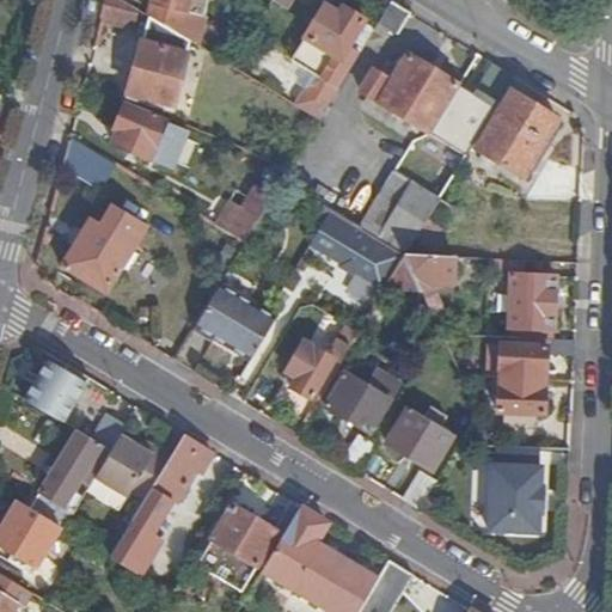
[(123,0),(108,0),(103,23),(134,29),(139,10),(123,0)]
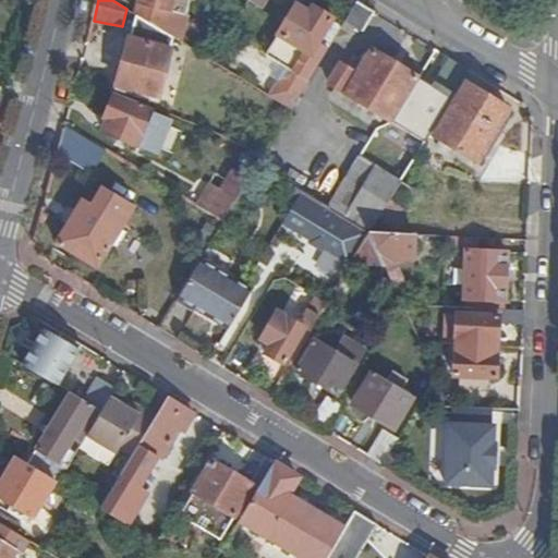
[(138,0),(136,14),(179,40),(190,0),(138,0)]
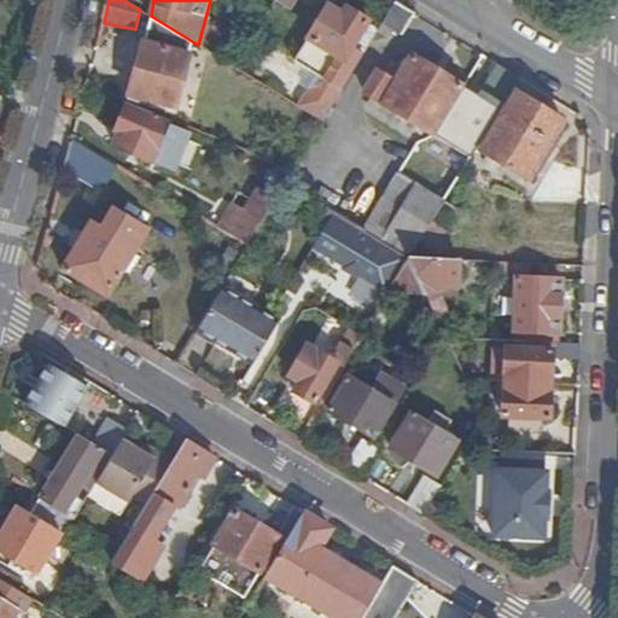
[(395,1),(378,30),(390,38),(394,30),(401,35),(414,13),(395,1)]
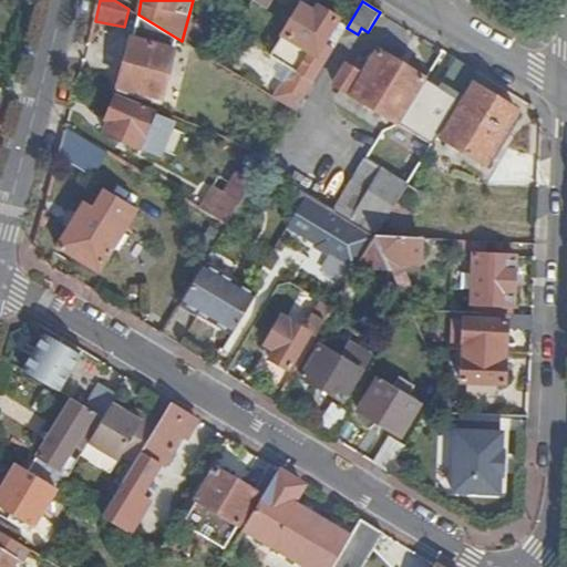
[(275,98),(296,111),(344,30),(347,28),(337,21),(338,19),(319,8),(315,13),(301,6),(270,57),(297,73),(292,80),(290,80),(289,81),(286,84),(284,83),(275,98)]
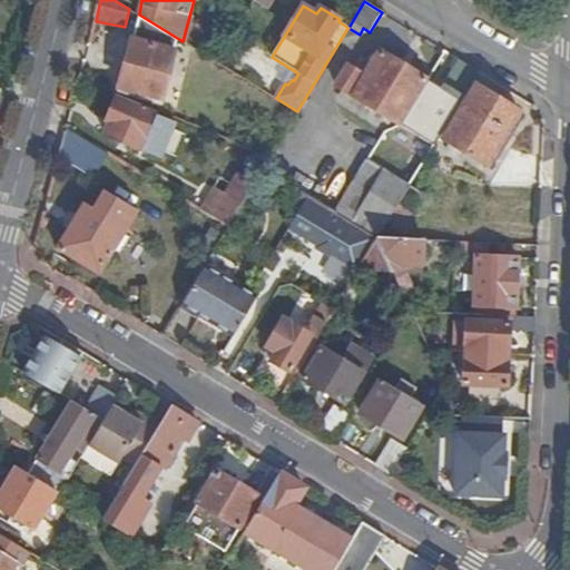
[(178,75),(184,53),(133,40),(120,88),(163,99),(169,74),(178,75)]
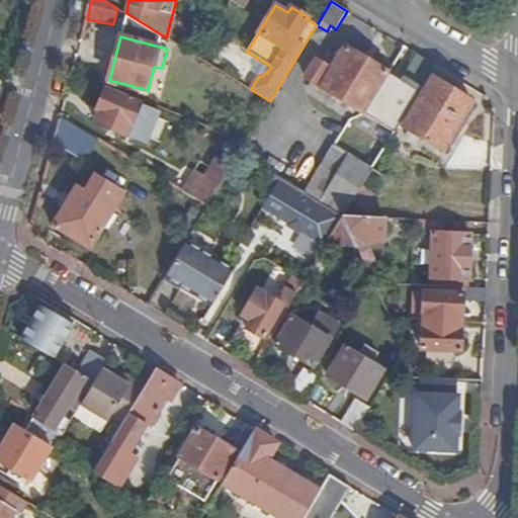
[(396,133),(436,65),(418,54),(402,80),(347,48),(333,69),(317,59),(306,77),(357,109),(396,133)]
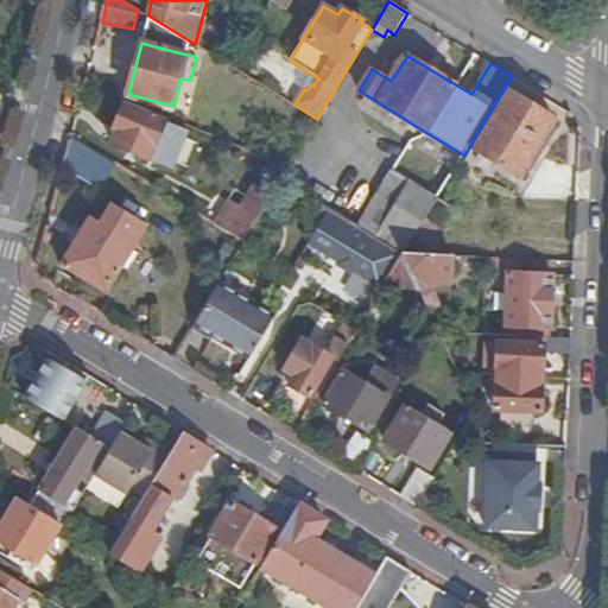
[(474,150),(520,177),(555,121),(510,93),(474,150)]
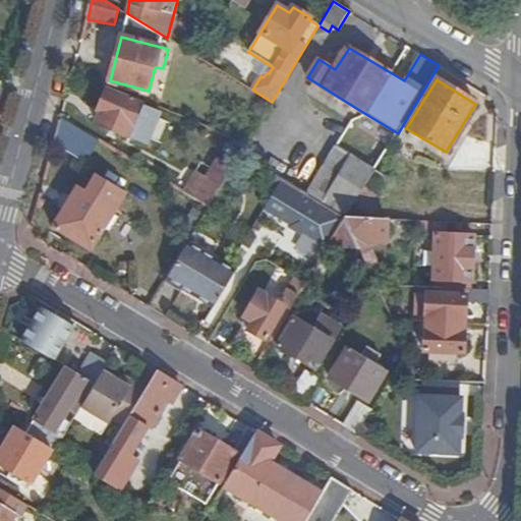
[(160,113),(107,90),(97,111),(101,113),(97,123),(147,146),(160,113)]
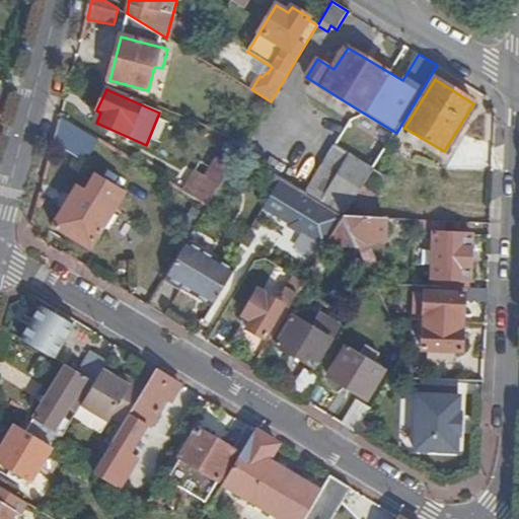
[(373,169),(388,145),(396,133),(358,109),(326,161),(364,184),(373,169)]
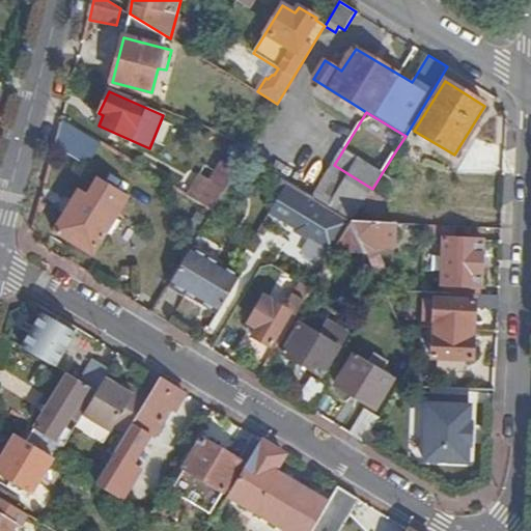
[(201,174),(188,196),(213,211),(238,169),(224,161),(212,180),(201,174)]
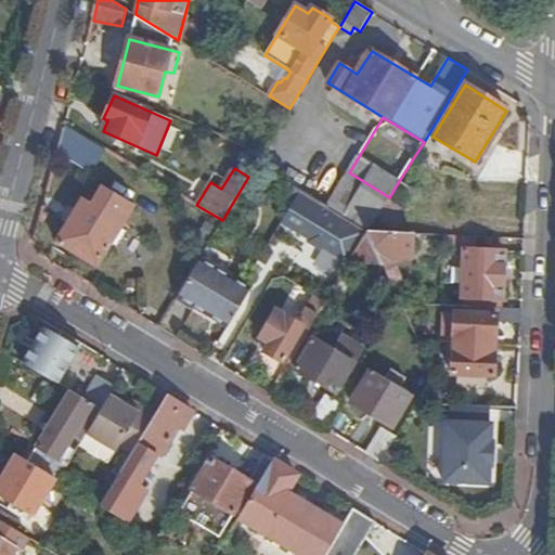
[(326,208),(368,233),(376,217),(389,197),(349,172),(326,208)]
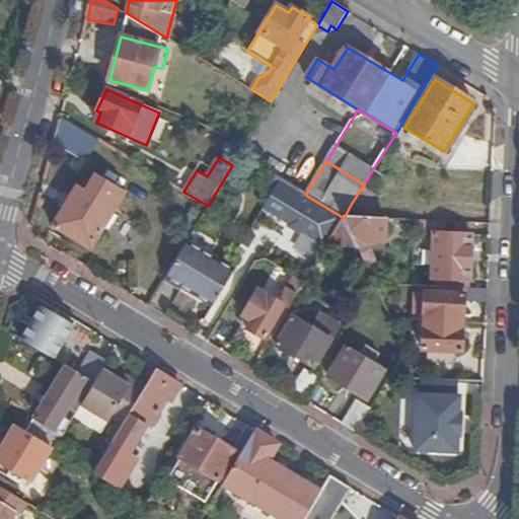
[(272,189),(279,178),(265,169),(257,179),(272,189)]
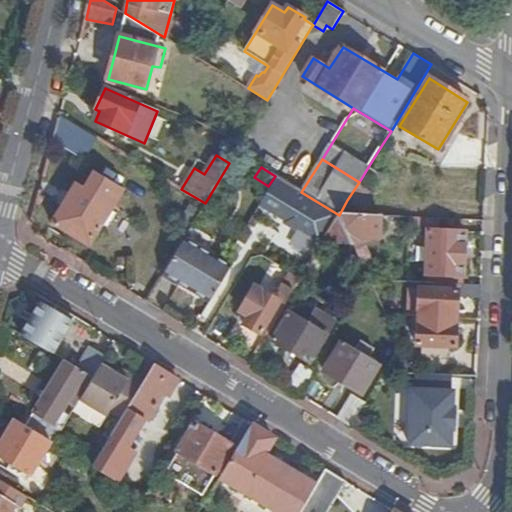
[(359,182),(347,200),(365,211),(385,178),(368,167),(359,182)]
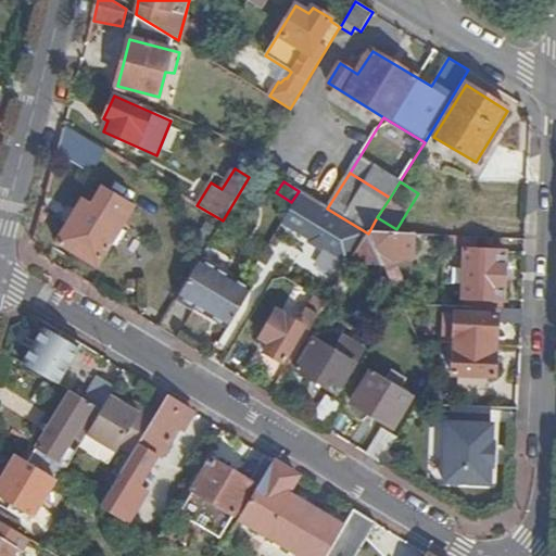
[(351,262),(368,234),(327,209),(299,191),(291,202),(279,222),(280,222),(351,262)]
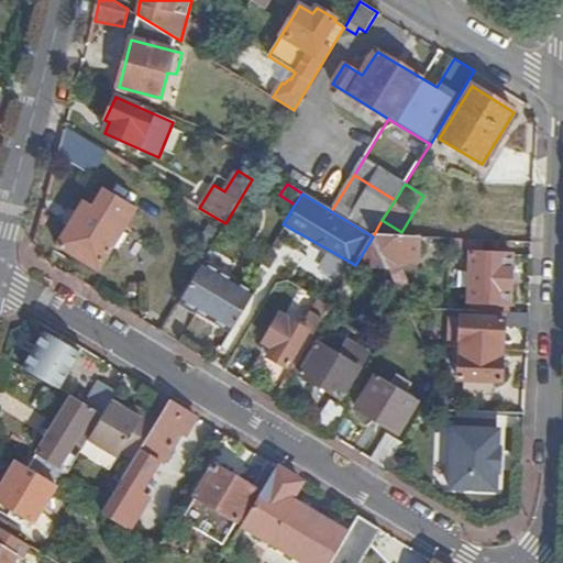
[(125,225),(85,200),(57,244),(98,269),(125,225)]
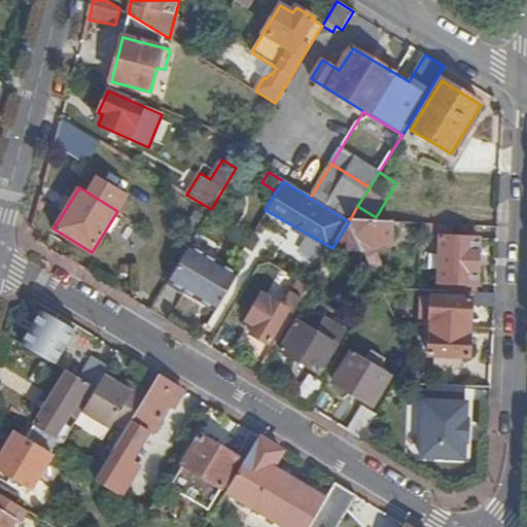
[(332,248),(362,251),(357,241),(349,221),(332,248)]
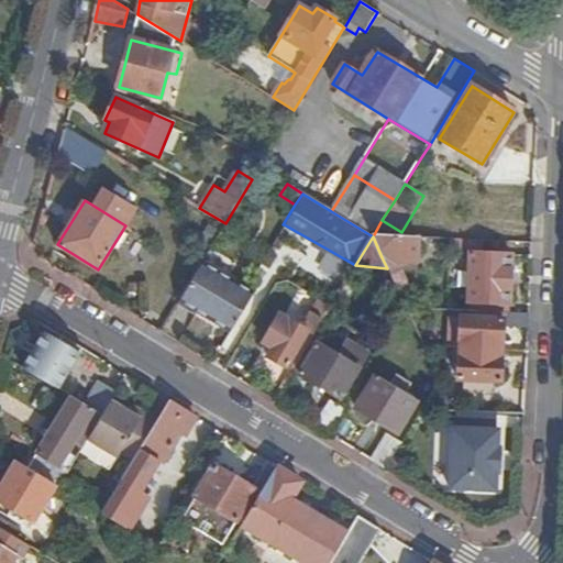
[(382,257),(387,268),(397,262),(417,262),(417,238),(373,236),(382,257)]
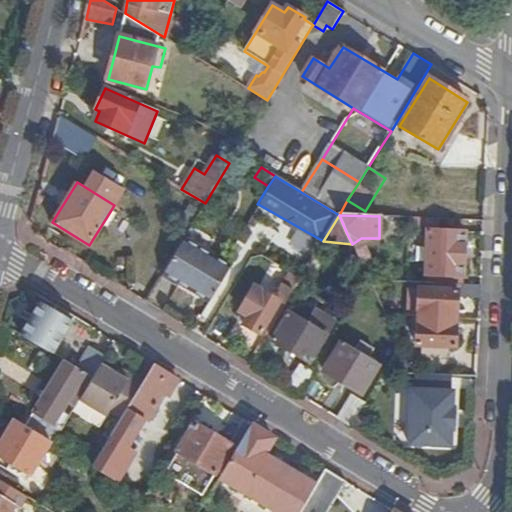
[(465,231),(426,230),(425,246),(418,246),(417,252),(425,252),(423,275),(439,276),(439,279),(462,280),(465,231)]
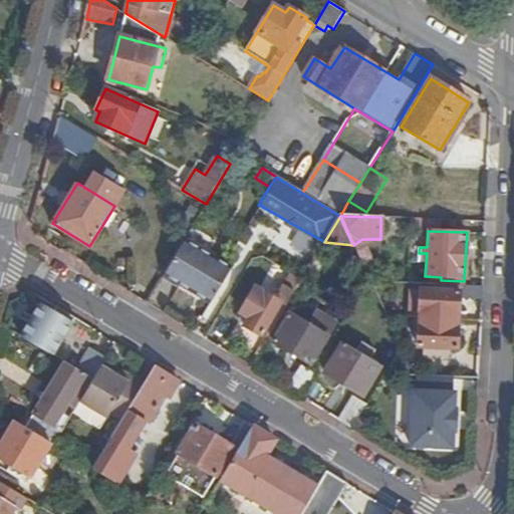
[(165,272),(211,300),(231,267),(185,239),(179,249),(165,272)]
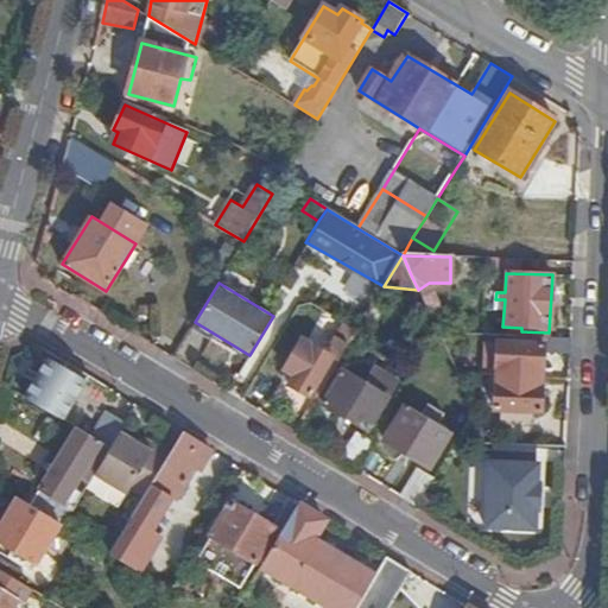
[(184,340),(195,322),(211,295),(198,286),(170,330),(184,340)]
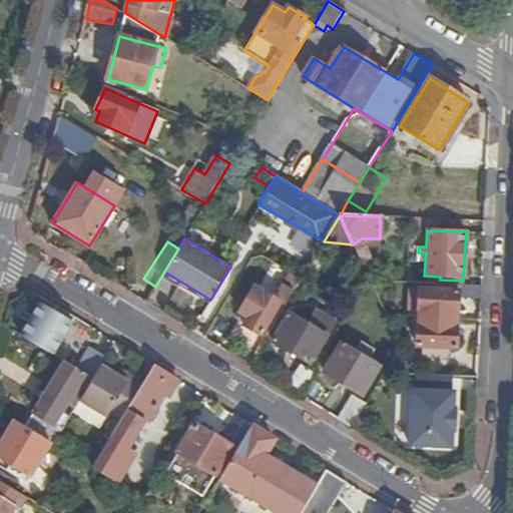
[(294,292),(301,280),(292,274),(284,286),(294,292)]
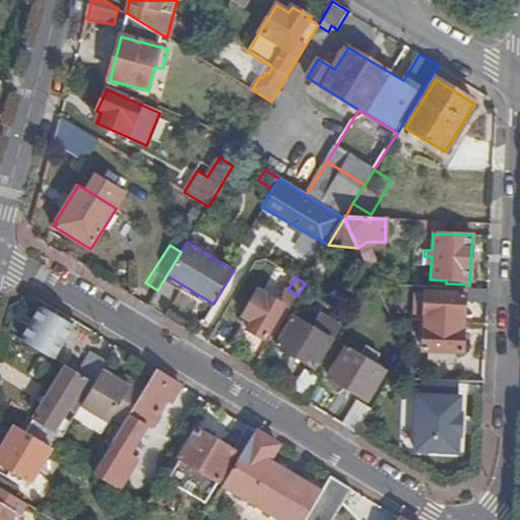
[(415,294),(414,322),(424,322),(463,324),(464,301),(488,302),(489,288),(473,288),(442,286),(442,293),(426,291),(425,295),(415,294)]
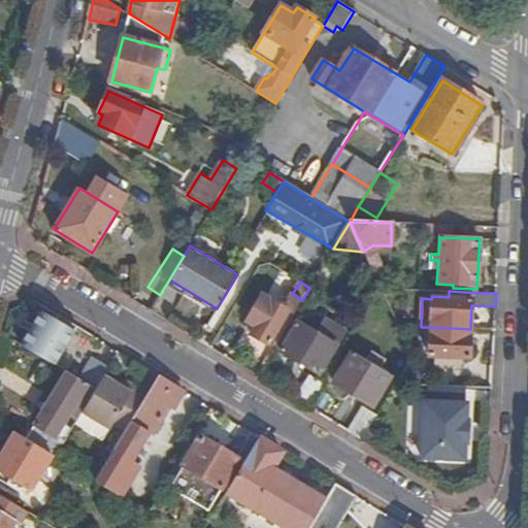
[(289,311),(294,314),(302,300),(292,294),(290,293),(282,307),(269,299),(252,326),(259,330),(256,335),(268,343),(289,311)]
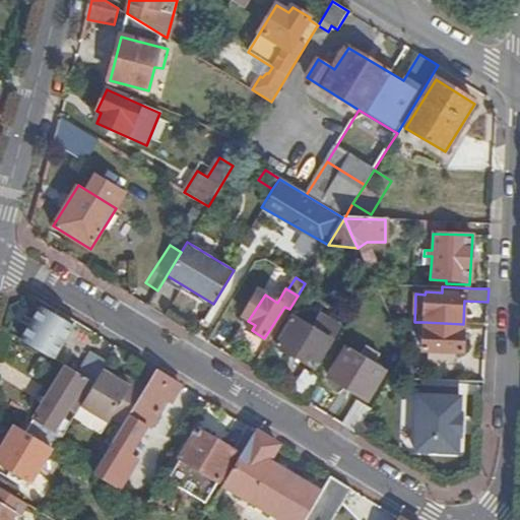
[(55,360),(77,321),(44,302),(21,339),(55,360)]
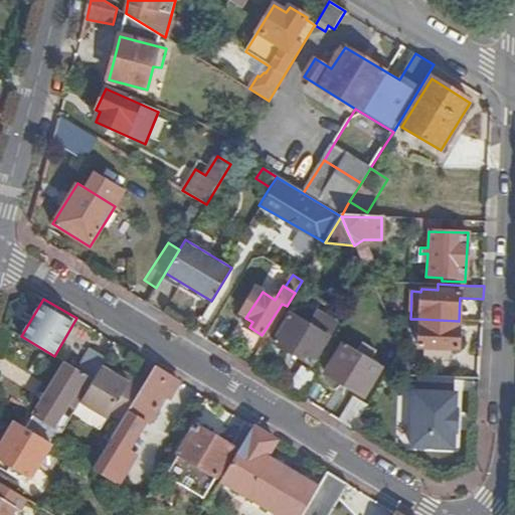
[(275,342),(312,364),(328,337),(291,315),(275,342)]
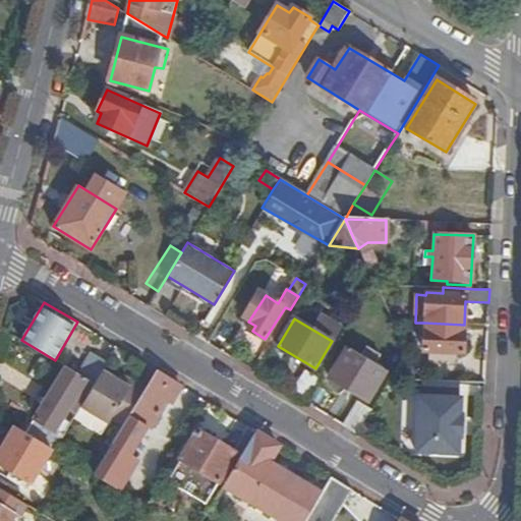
[(463,355),(464,325),(424,323),(424,331),(417,330),(417,339),(423,339),(423,353),(463,355)]
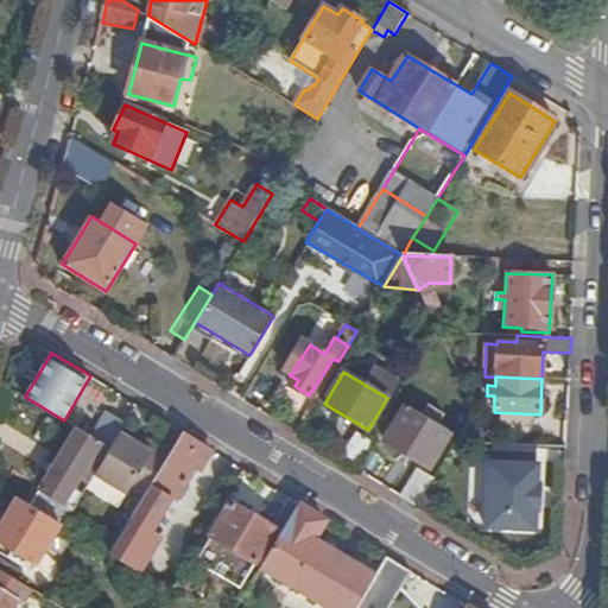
[(428,466),(448,434),(436,426),(443,415),(428,405),(420,417),(404,407),(384,439),(428,466)]
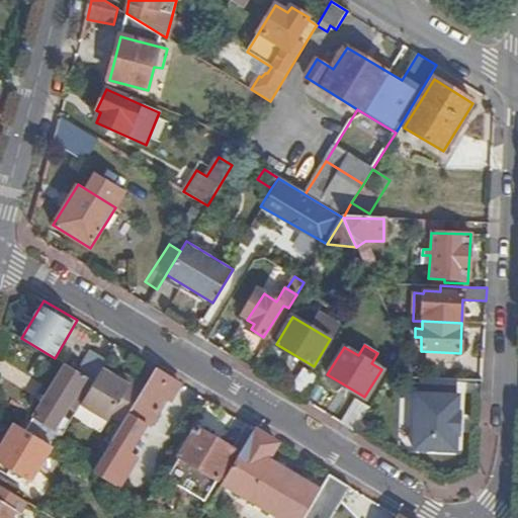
[(104,367),(108,360),(92,351),(80,373),(86,376),(95,382),(104,367)]
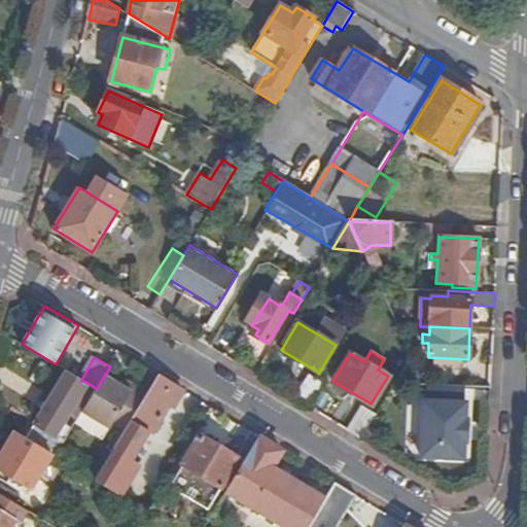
[(53,454),(57,456),(65,442),(57,436),(88,383),(81,380),(68,372),(28,438),(53,454)]
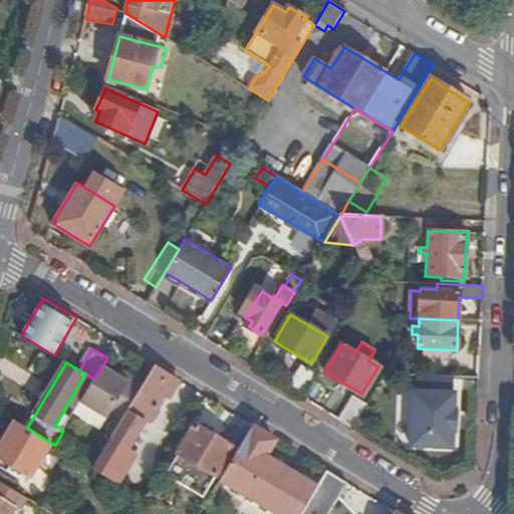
[(111,413),(122,420),(145,382),(133,375),(130,380),(117,373),(103,364),(94,379),(80,402),(108,418),(111,413)]
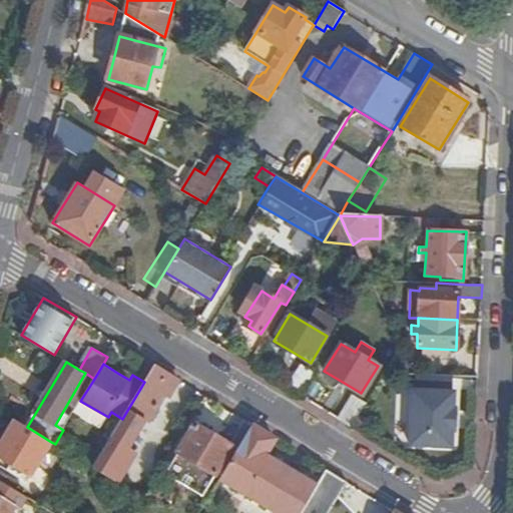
[(93,467),(119,483),(138,452),(130,447),(145,421),(153,426),(166,407),(160,403),(165,393),(172,384),(166,381),(169,374),(155,365),(144,382),(122,419),(93,467)]
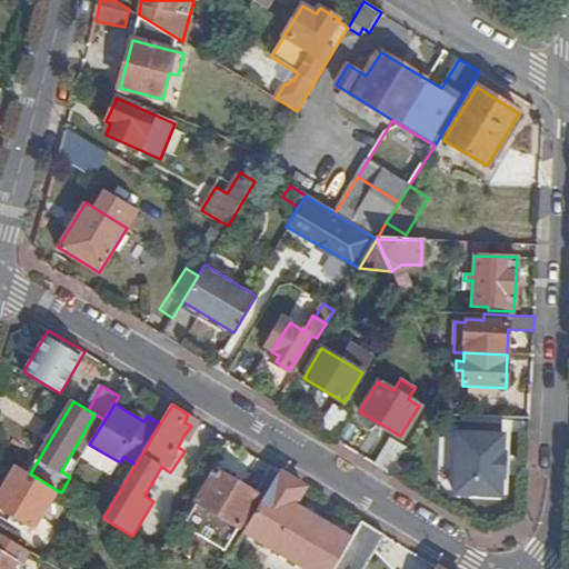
[(318,429),(332,438),(348,412),(335,405),(318,429)]
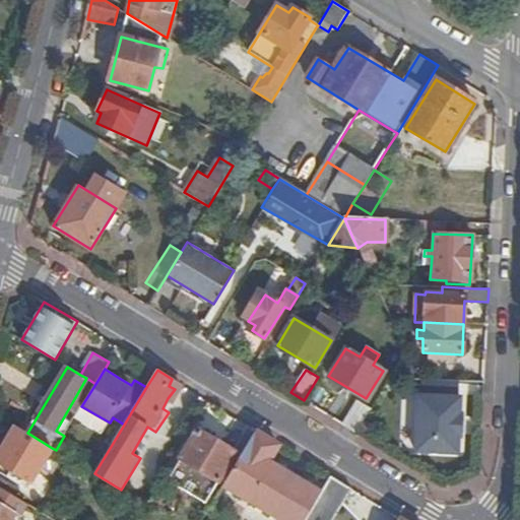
[(131,385),(134,380),(123,373),(119,378),(131,385)]
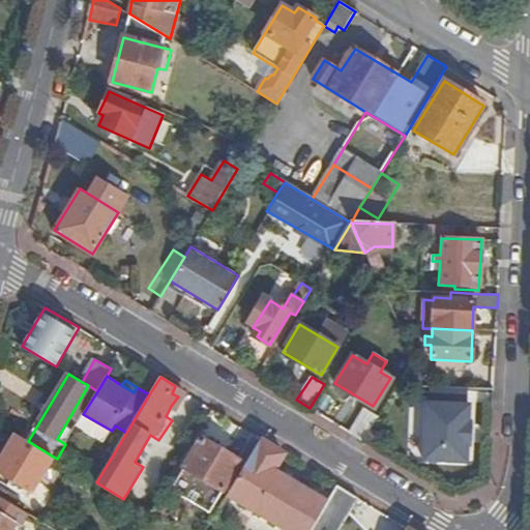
[(428,385),(428,396),(463,399),(466,399),(467,387),(428,385)]
